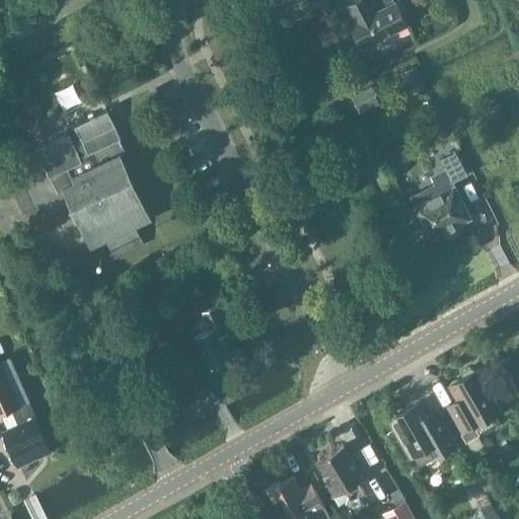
[(343,0),(344,0),(335,4),(341,16),(353,10),(358,20),(352,23),(363,47),(408,24),(401,11),(405,9),(400,0),(398,0),(396,1),(395,2),(393,0),(343,0)]
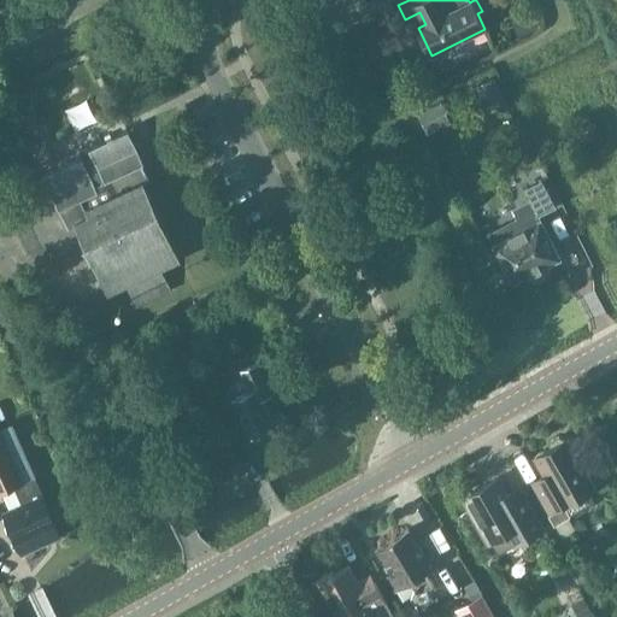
[(493,80),(475,88),(480,98),(498,89),(493,80)]
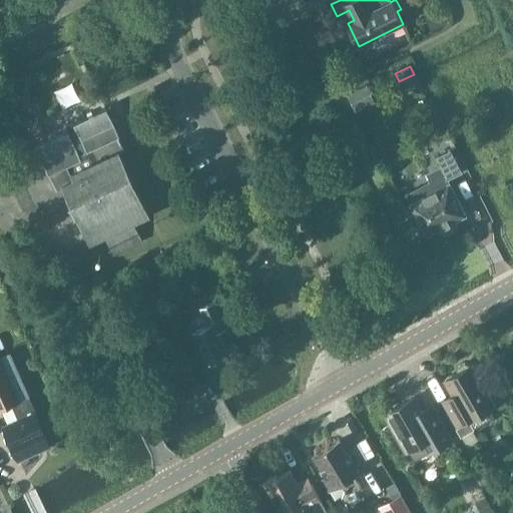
[(366,88),(350,96),(356,109),(373,101),(366,88)]
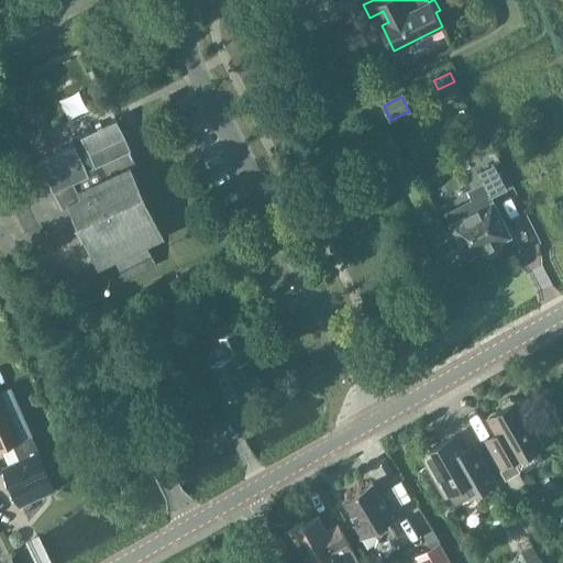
[(118,119),(81,135),(84,140),(40,159),(54,191),(54,190),(63,209),(70,205),(67,197),(131,167),(138,165),(131,151),(132,150),(118,119)]
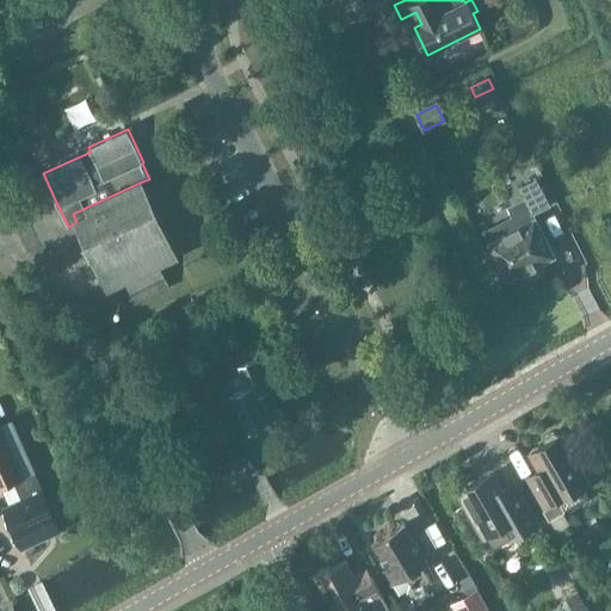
[(35,167),(19,133),(10,137),(25,171),(35,167)]
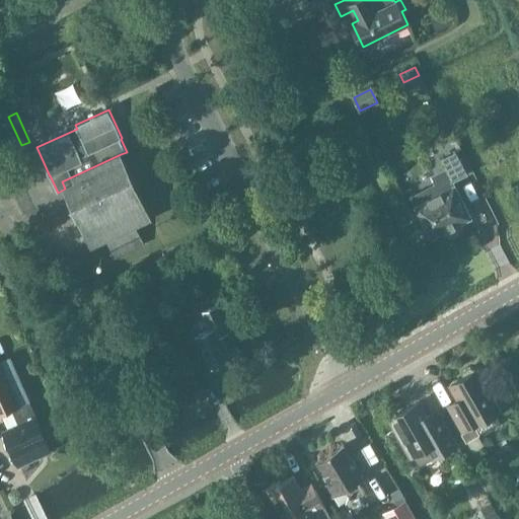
[(35,114),(23,120),(33,140),(45,134),(35,114)]
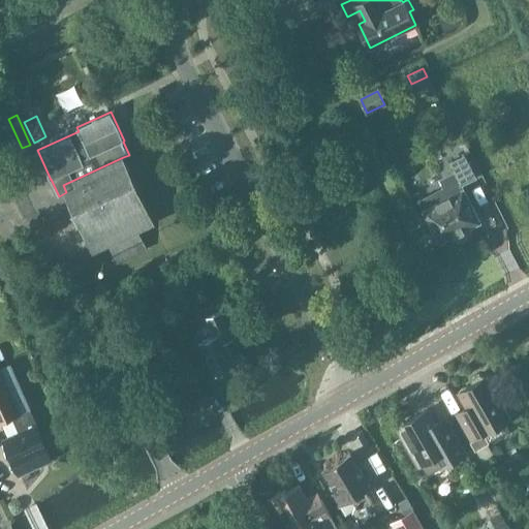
[(384,150),(379,152),(386,166),(395,162),(390,152),(386,153),(384,150)]
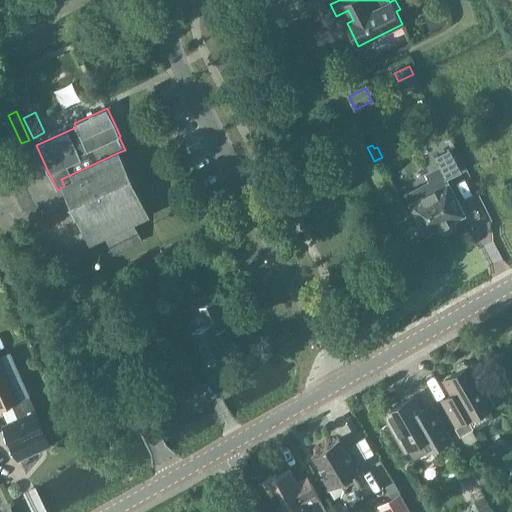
[(446,178),(446,179),(447,179),(447,178),(460,172),(461,172),(461,171),(450,150),(436,157),(440,167),(446,178)]
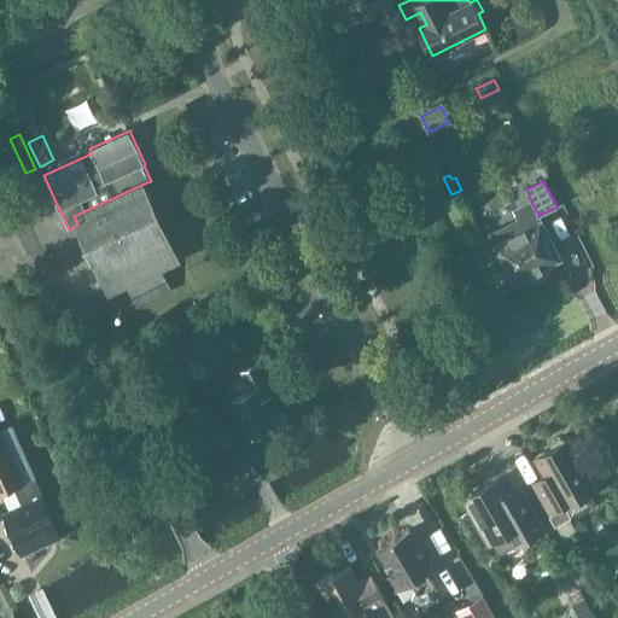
[(91,252),(111,293),(128,286),(138,308),(173,291),(163,269),(180,262),(152,203),(153,203),(144,184),(74,216),(77,225),(91,252)]
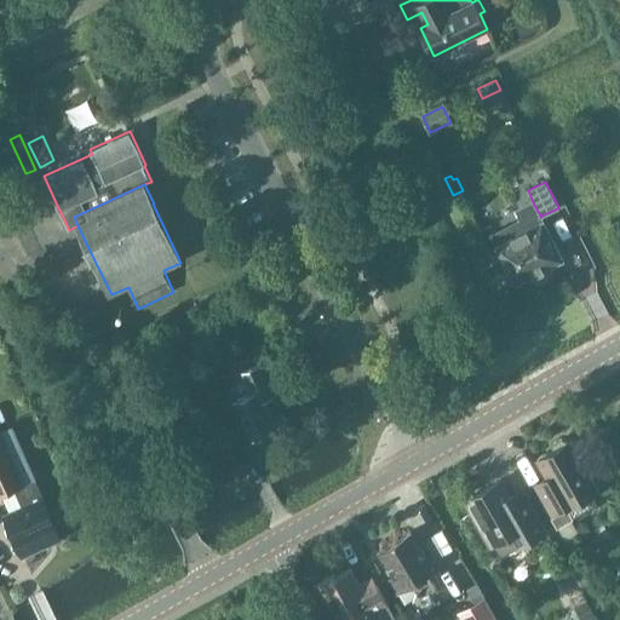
[(545,223),(541,217),(540,217),(540,216),(533,202),(516,211),(527,230),(498,245),(497,245),(495,246),(497,247),(515,283),(516,285),(517,285),(534,275),(535,277),(546,273),(545,270),(562,262),(563,260),(563,259),(544,223),(545,223)]
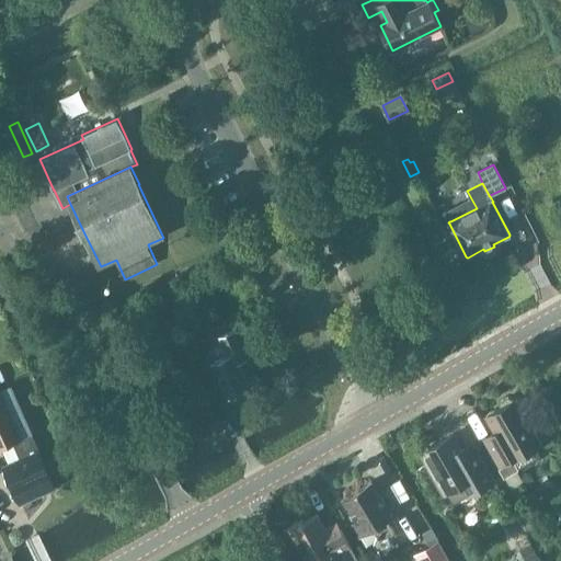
[(217,289),(212,290),(203,294),(206,300),(213,297),(218,295),(217,289)]
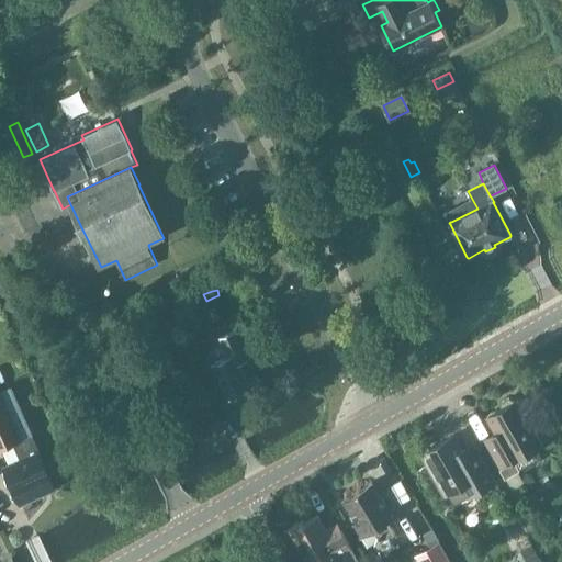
[(231,356),(212,364),(228,398),(251,389),(239,363),(248,359),(235,330),(222,337),(231,356)]
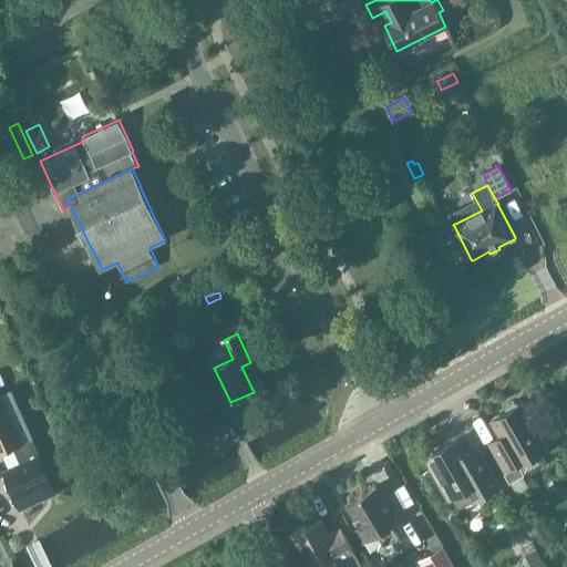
[(0,453),(14,447),(22,443),(0,394),(0,453)]
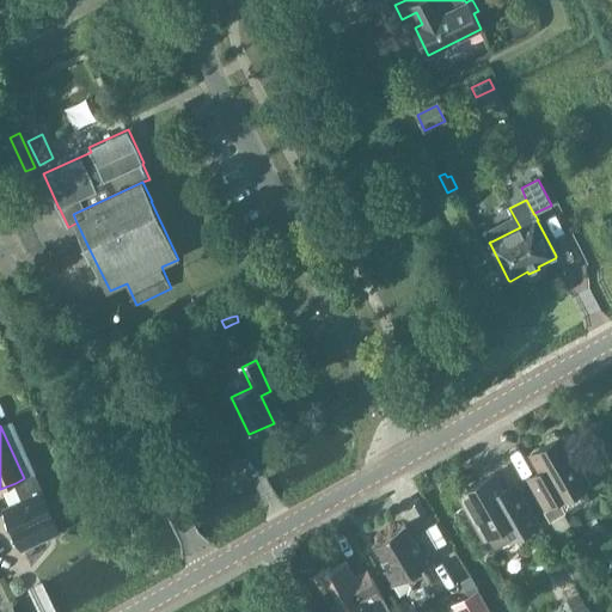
[(586,500),(589,497),(583,488),(595,481),(576,446),(573,448),(565,435),(562,438),(555,433),(545,439),(545,446),(531,454),(545,478),(532,485),(560,534),(573,527),(564,513),(569,510),(573,512),(585,505),(586,500)]
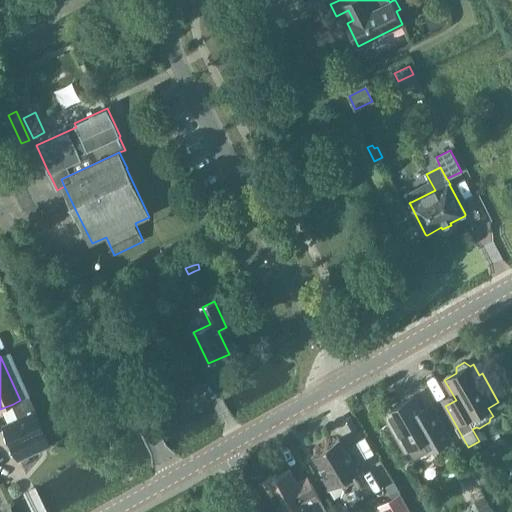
[(20,400),(13,404),(19,419),(4,426),(19,460),(51,445),(29,396),(20,400)]
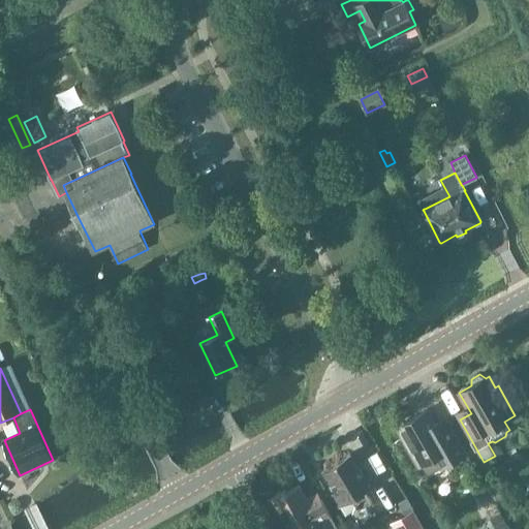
[(400,427),(422,464),(428,475),(466,454),(448,423),(437,429),(427,411),(400,427)]
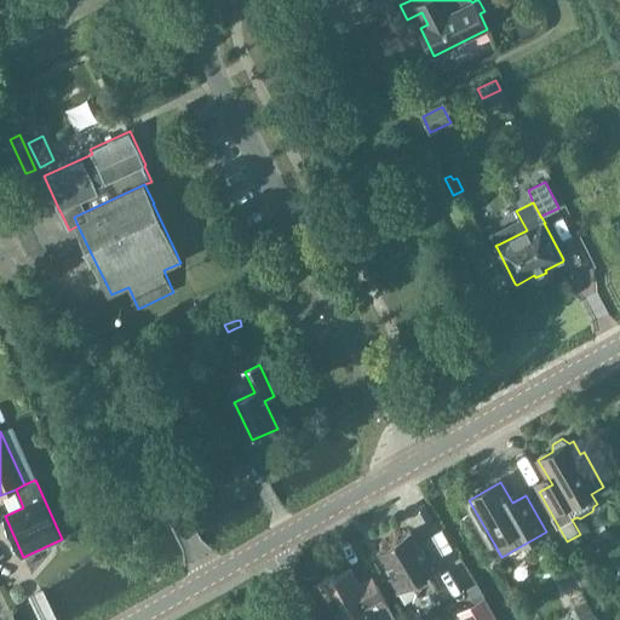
[(389,579),(397,592),(405,603),(417,596),(419,598),(435,589),(426,575),(434,570),(411,532),(379,551),(395,575),(389,579)]
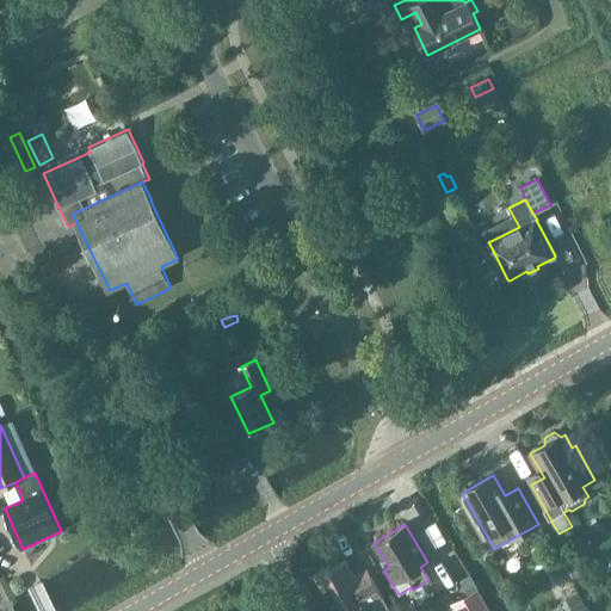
[(584,548),(572,555),(579,566),(590,560),(584,548)]
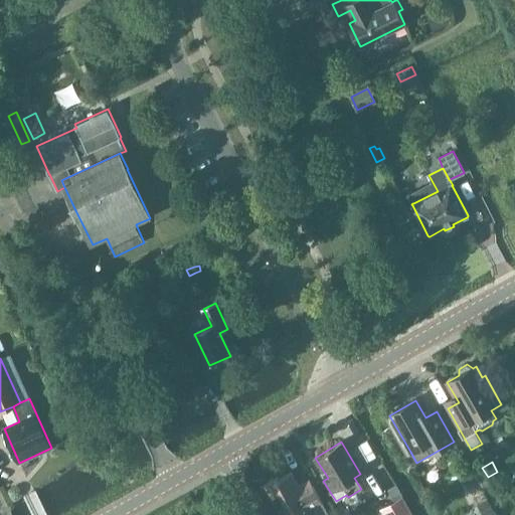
[(278,478),(259,489),(259,490),(266,486),(282,514),(329,514),(310,480),(300,485),(293,473),(279,480),(278,478)]
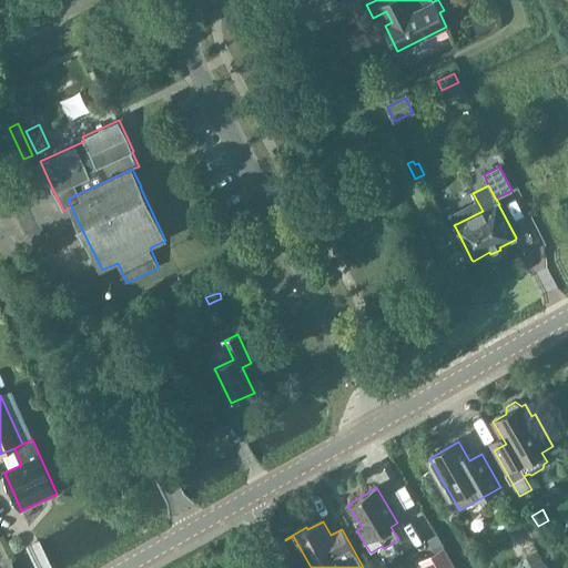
[(455,567),(444,548),(421,561),(424,567),(455,567)]
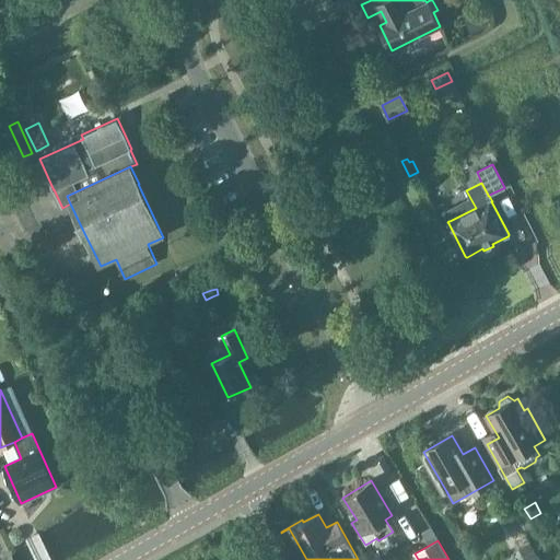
[(532,546),(521,551),(525,559),(535,559),(538,558),(532,546)]
